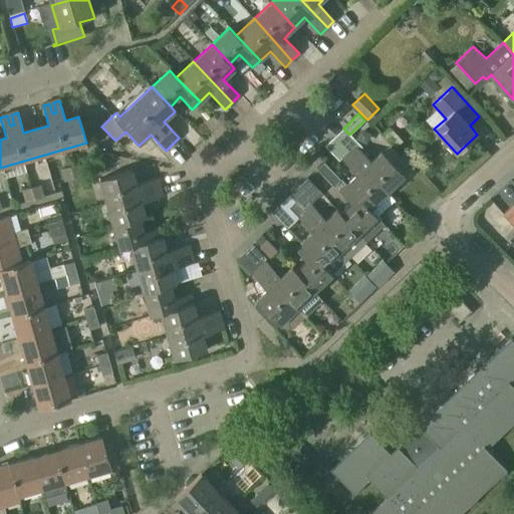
[(369,161),(359,150),(354,145),(347,152),(386,192),(405,175),(381,150),(369,161)]
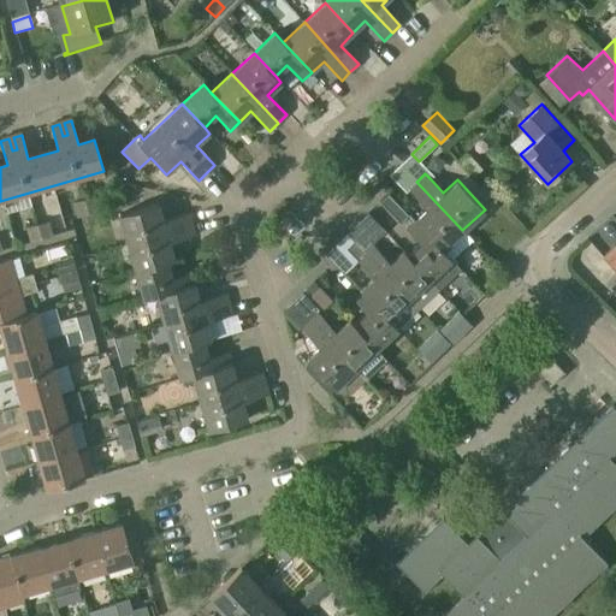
[(426,208),(414,220),(442,250),(443,249),(452,259),(472,241),(462,230),(416,182),(408,189),(426,208)]
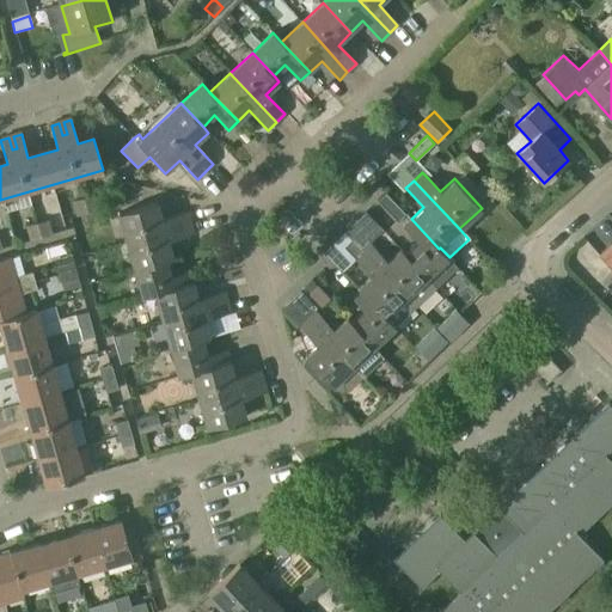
[(407,214),(386,193),(378,201),(398,221),(407,214)]
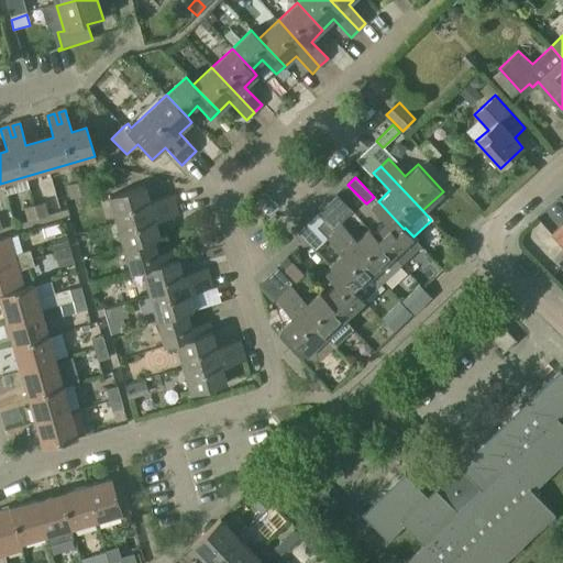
[(88,178),(77,181),(81,196),(91,191),(88,178)]
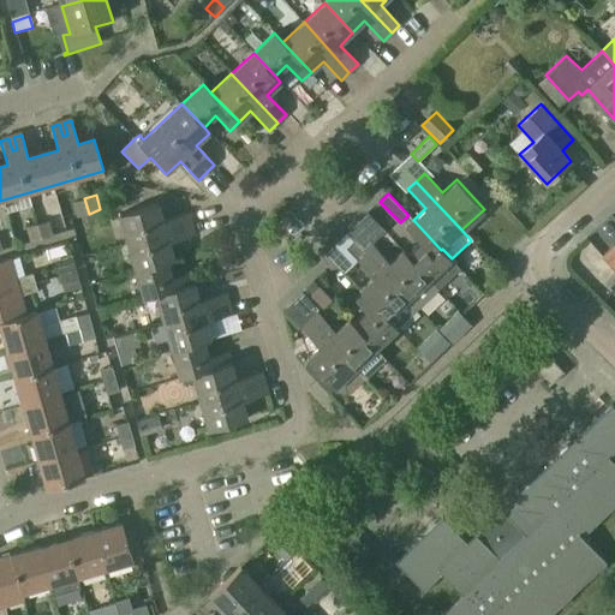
[(89,214),(84,198),(72,202),(77,218),(89,214)]
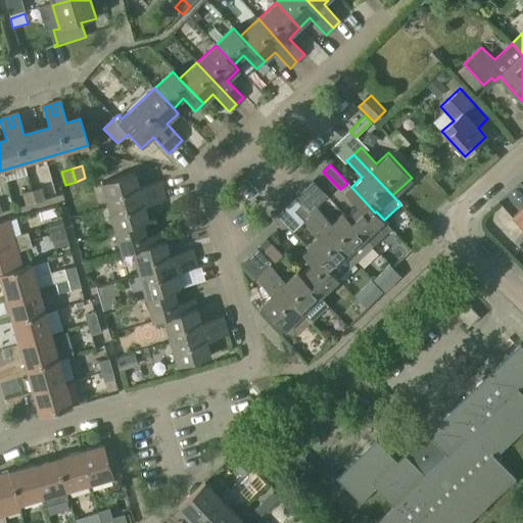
[(108,205),(163,190),(161,181),(138,187),(134,172),(101,181),(108,205)]
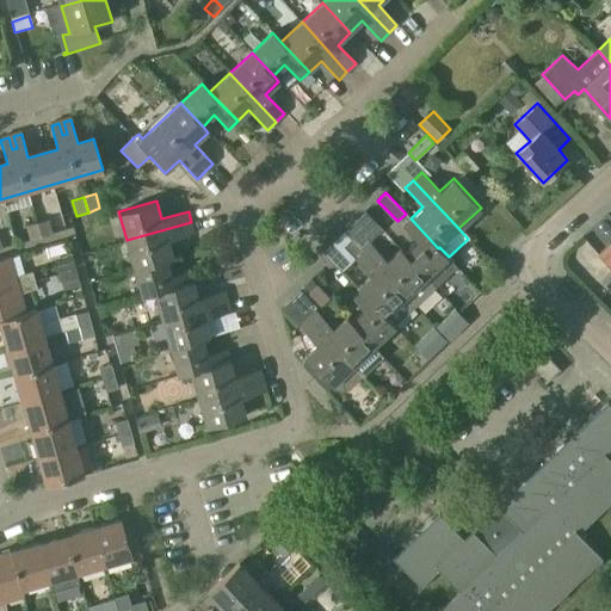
[(359,217),(358,218),(375,236),(382,229),(365,211),(359,217)]
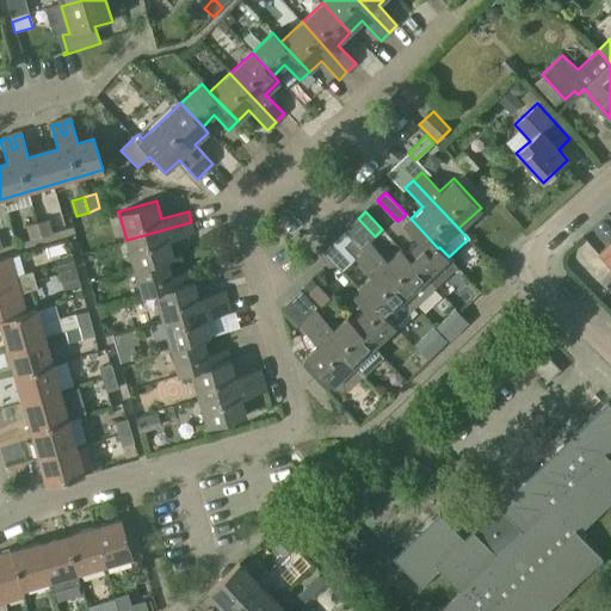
[(449,257),(439,247),(438,248),(411,218),(402,226),(417,241),(403,252),(426,277),(449,257)]
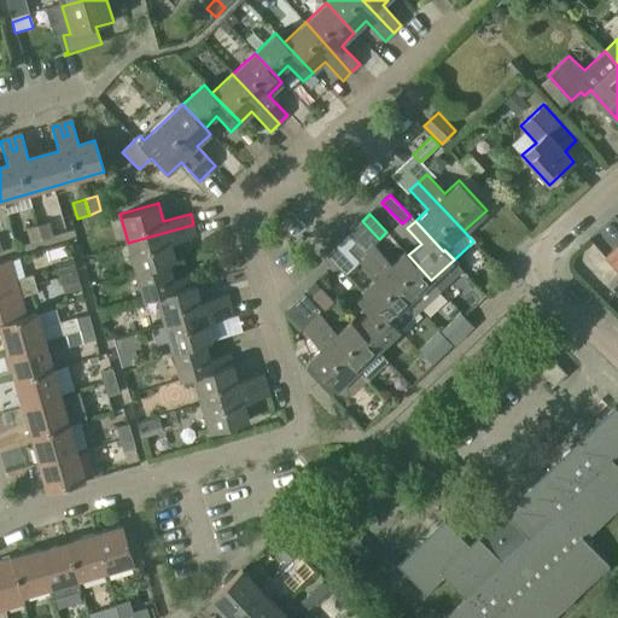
[(48,222),(38,226),(41,240),(53,237),(48,222)]
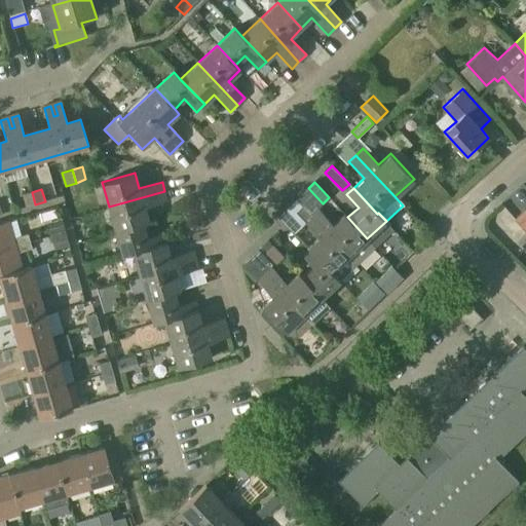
[(167,200),(164,191),(109,207),(116,230),(142,223),(142,224),(148,222),(144,208),(167,200)]
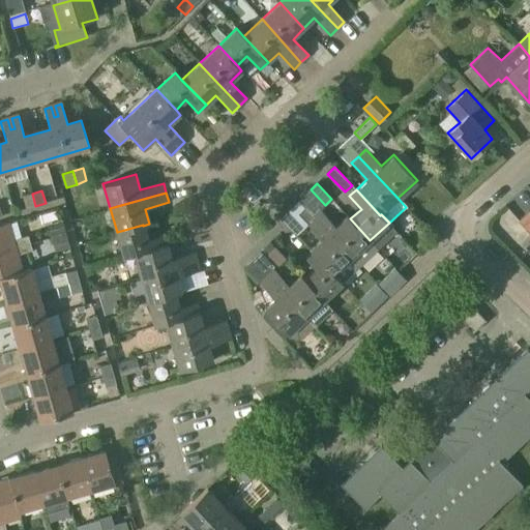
[(32,194),(22,197),(25,209),(35,206),(32,194)]
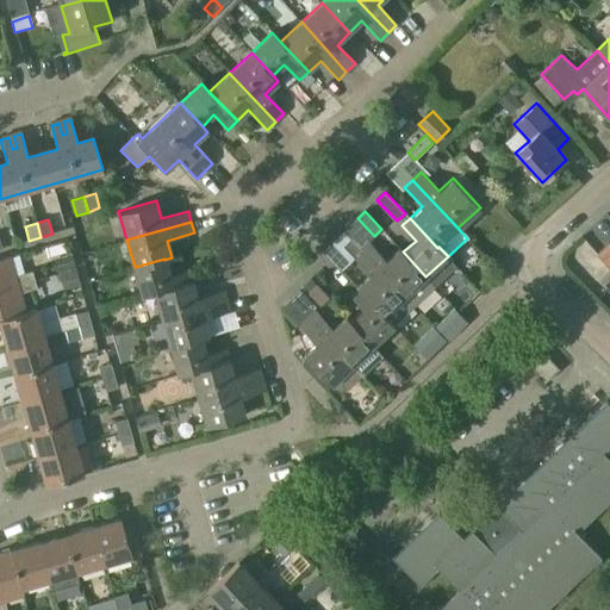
[(360,249),(343,231),(334,240),(352,257),(360,249)]
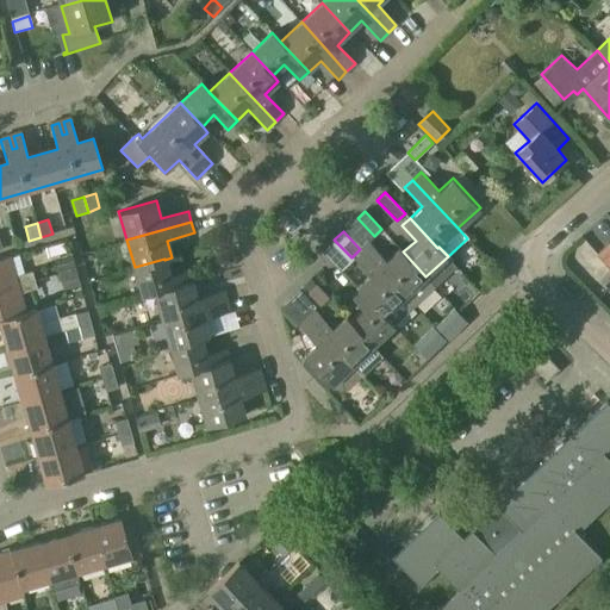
[(368,241),(360,249),(414,306),(435,286),(425,277),(403,251),(398,247),(385,259),(368,241)]
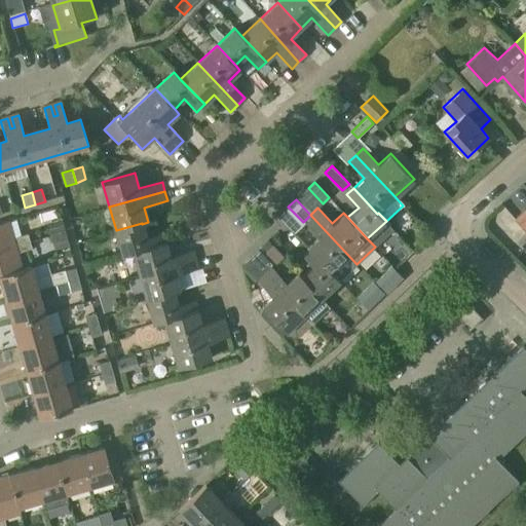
[(525,233),(525,209),(525,208),(514,216),(525,233)]
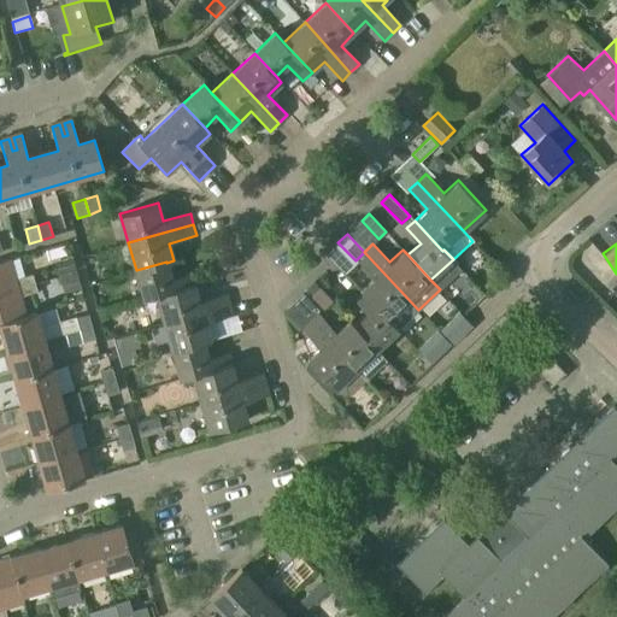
[(389,319),(398,329),(418,310),(364,252),(356,260),(372,278),(360,289),(388,319),(389,319)]
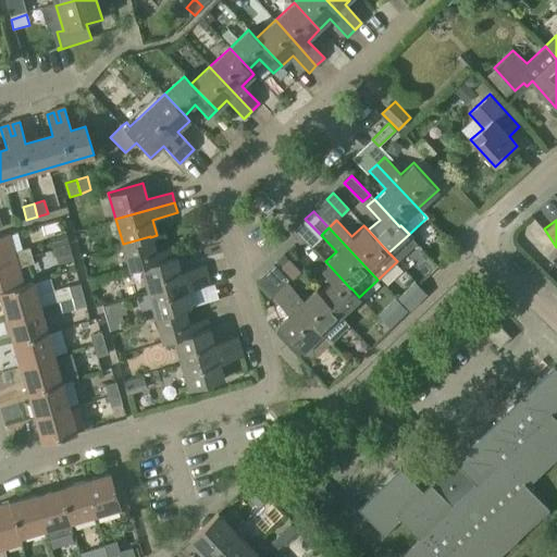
[(0,265),(31,257),(28,250),(14,255),(9,236),(0,237),(0,265)]
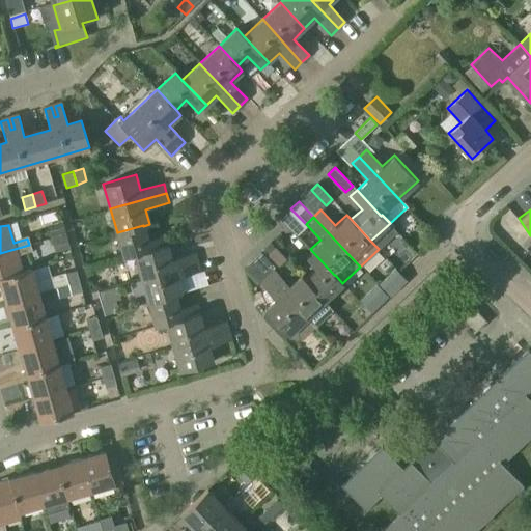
[(143,225),(117,232),(124,257),(135,254),(135,253),(168,244),(165,234),(147,240),(143,226),(143,225)]
